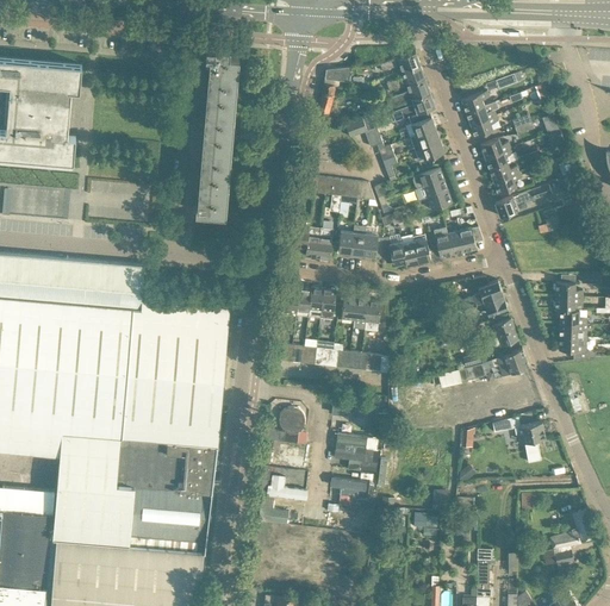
[(195,206),(195,213),(225,217),(225,216),(238,58),(230,58),(230,50),(230,49),(206,47),(205,57),(210,57),(197,206),(195,206)]
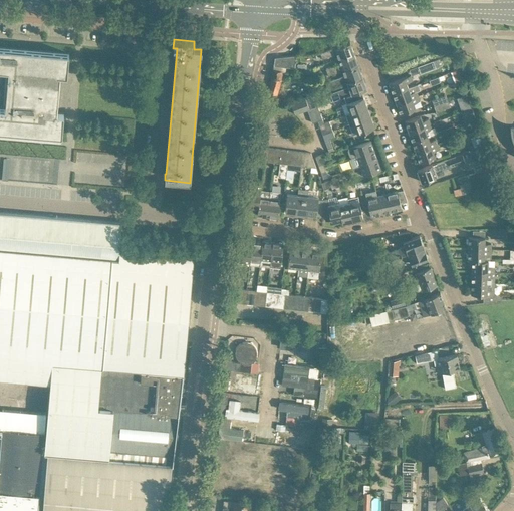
[(354,57),(349,45),(320,55),(322,62),(337,57),(338,60),(346,57),(347,59),(354,57)]
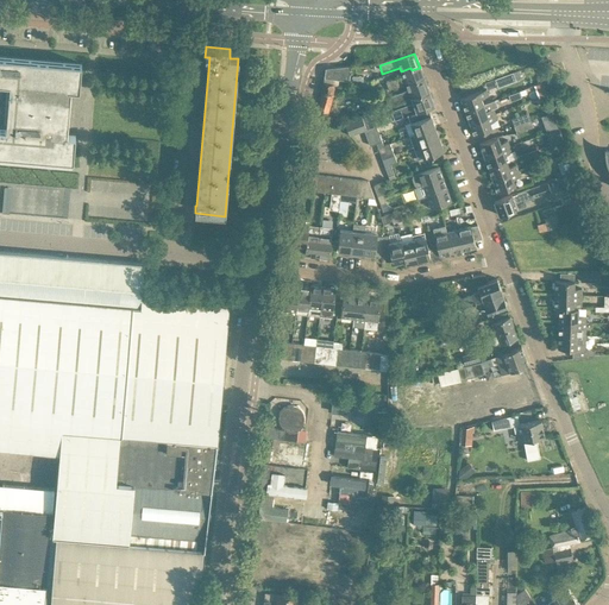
[(0,156),(74,163),(75,138),(67,137),(71,92),(80,92),(82,67),(0,60),(0,156)]
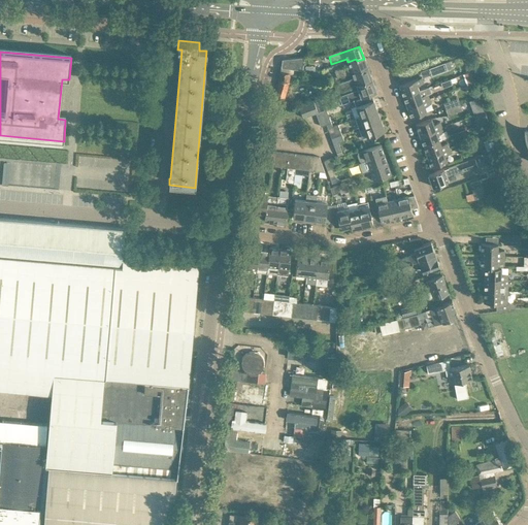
[(351,68),(334,74),(336,79),(353,74),(367,68),(364,59),(357,61),(356,59),(349,62),(351,68)]
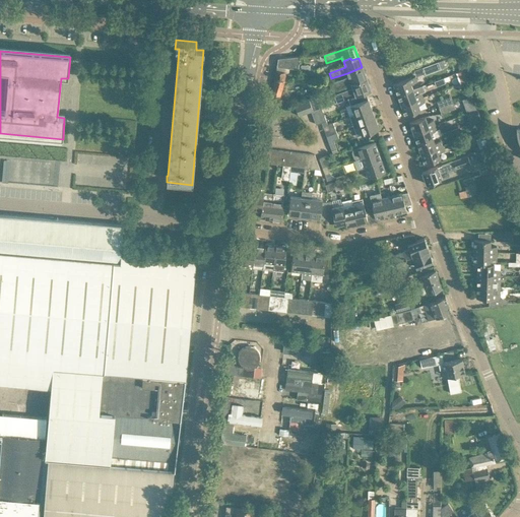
[(278,61),(276,69),(289,70),(298,71),(300,59),(283,60),(278,61)]
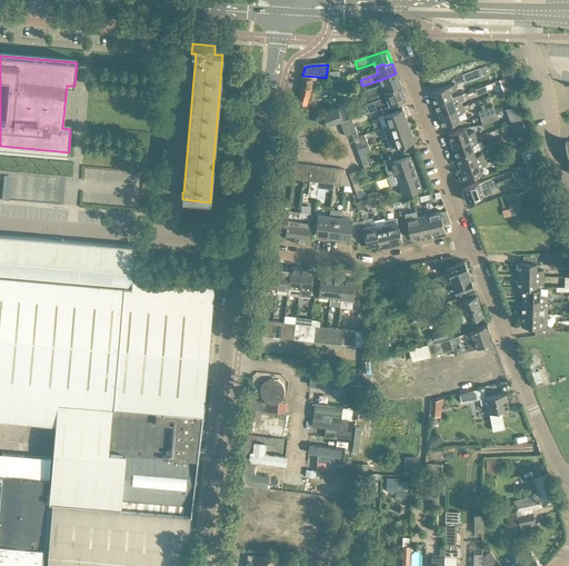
[(462,77),(463,80),(465,83),(481,78),(479,70),(462,77)]
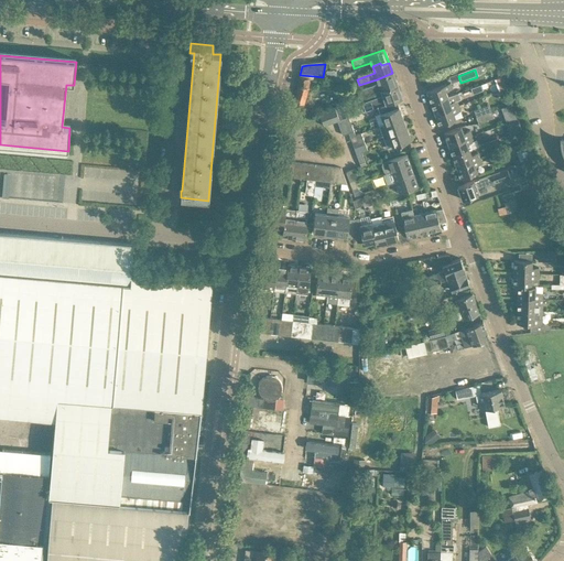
[(382,94),(398,87),(392,73),(377,79),(379,86),(357,94),(360,101),(382,94)]
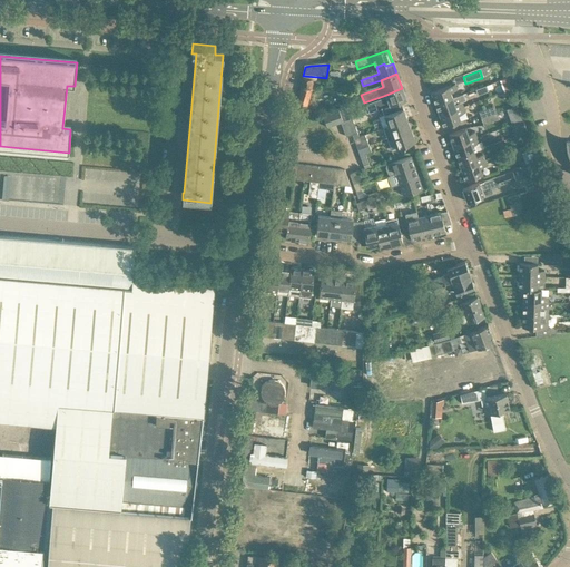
[(502,82),(505,94),(512,91),(509,79),(502,82)]
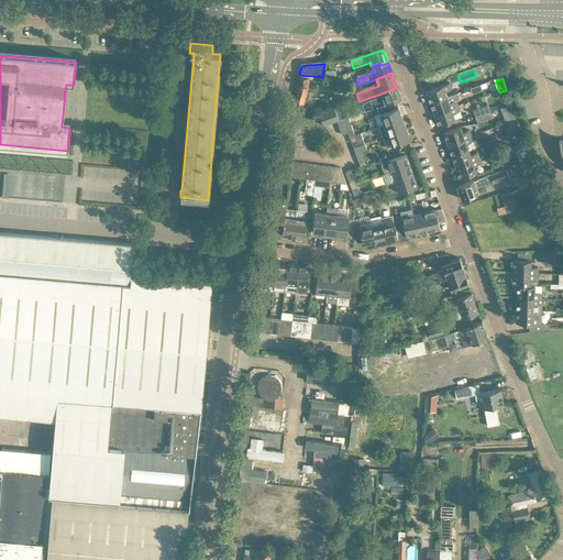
[(299,79),(298,88),(307,89),(308,80),(299,79)]
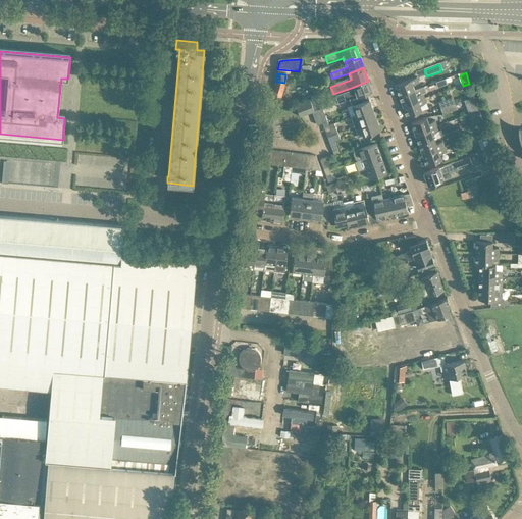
[(395,88),(399,98),(414,92),(412,87),(419,85),(417,80),(395,88)]
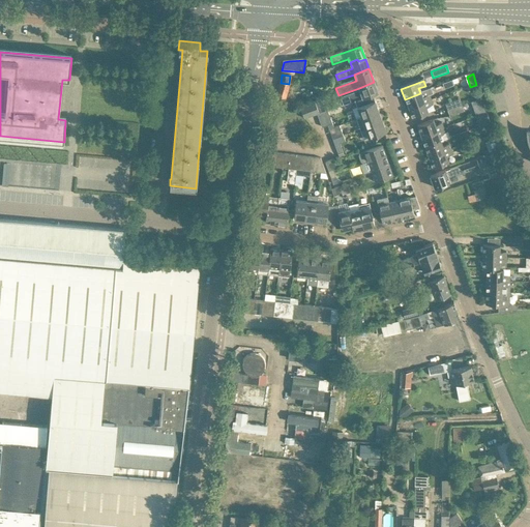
[(356,103),(373,96),(378,94),(374,82),(359,88),(361,93),(344,98),(341,100),(344,108),(349,106),(356,103)]
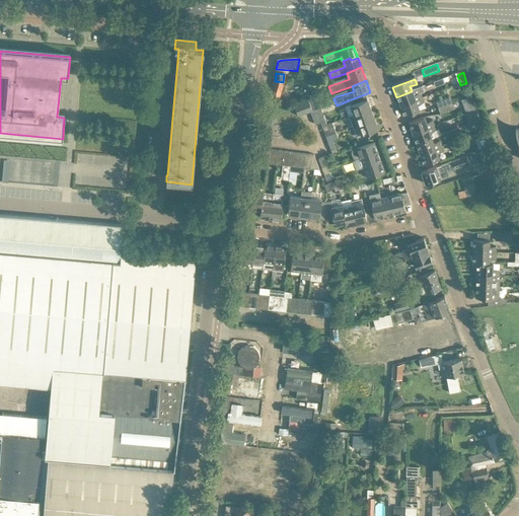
[(443,80),(433,84),(434,89),(445,85),(443,80)]
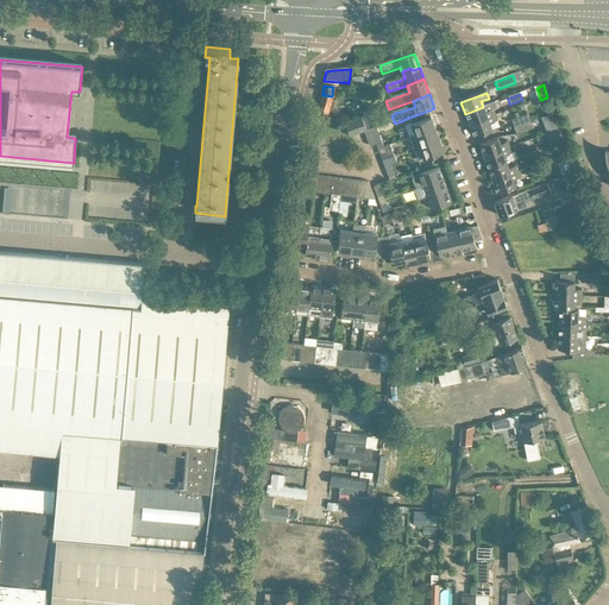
[(322,95),(321,99),(320,100),(318,112),(328,115),(333,96),(332,96),(322,95)]
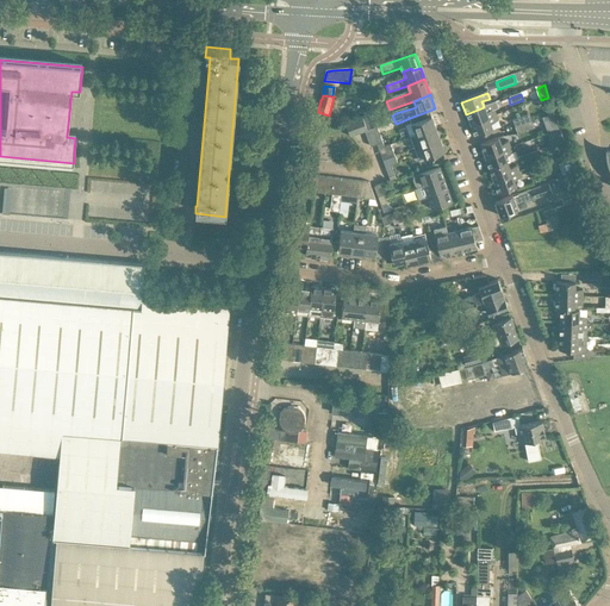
[(495,104),(484,107),(466,114),(471,126),(496,117),(493,113),(497,112),(495,104)]
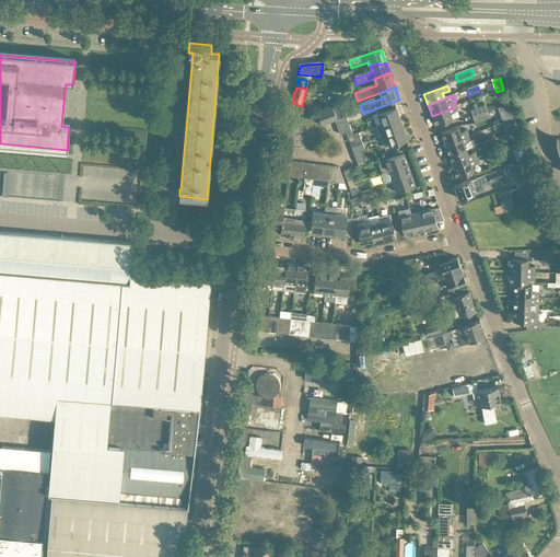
[(378,115),(372,118),(376,129),(383,127),(400,120),(394,102),(376,108),(378,115)]
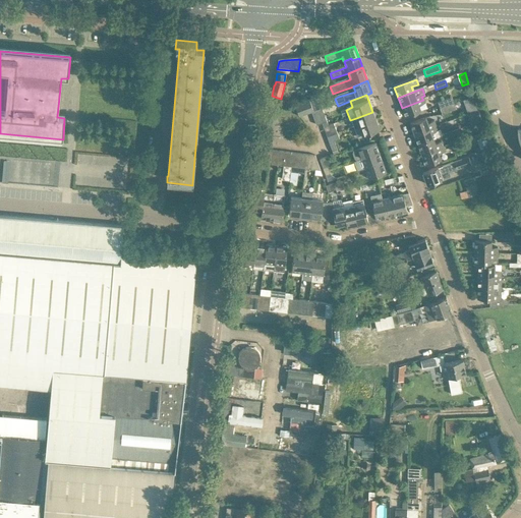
[(466,101),(464,101),(465,106),(474,103),(473,98),(466,101)]
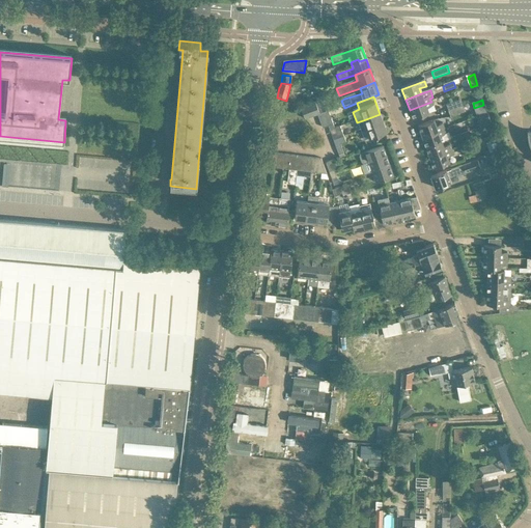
[(445,106),(448,112),(462,107),(459,101),(445,106)]
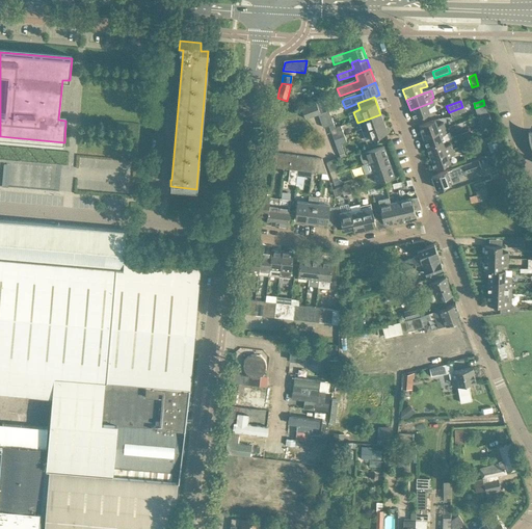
[(432,102),(410,110),(414,121),(435,113),(432,102)]
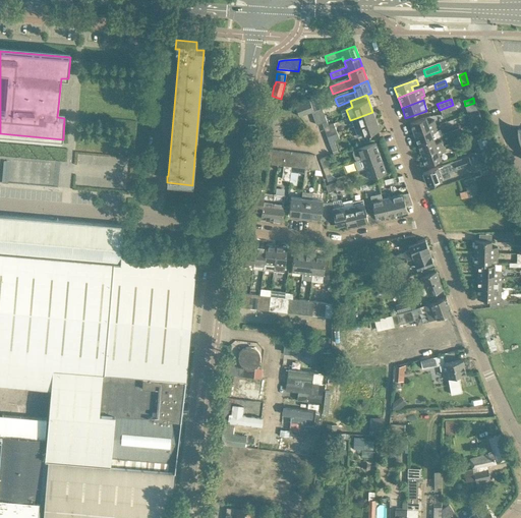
[(309,102),(295,107),(295,108),(299,119),(300,119),(311,115),(313,114),(309,102)]
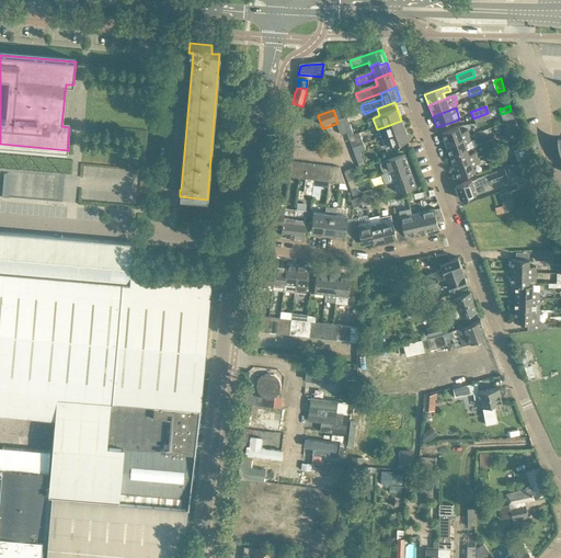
[(491,120),(488,113),(473,118),(476,125),(491,120)]
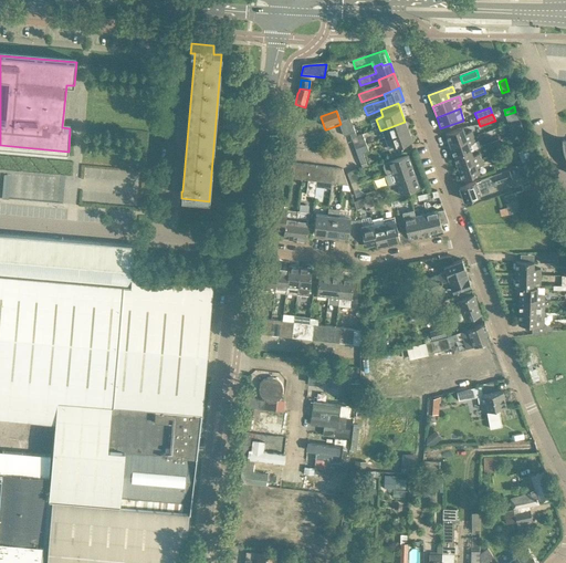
[(345,123),(349,136),(352,141),(357,139),(355,135),(350,121),(345,123)]
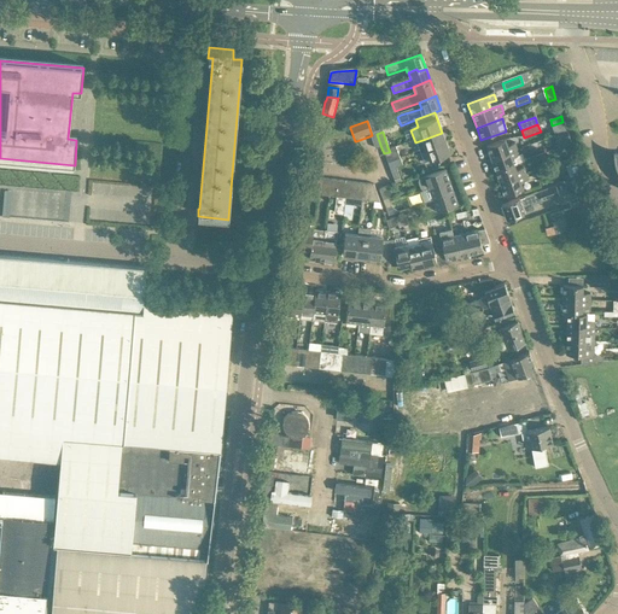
[(419,153),(426,151),(445,144),(442,133),(423,140),(415,142),(419,153)]
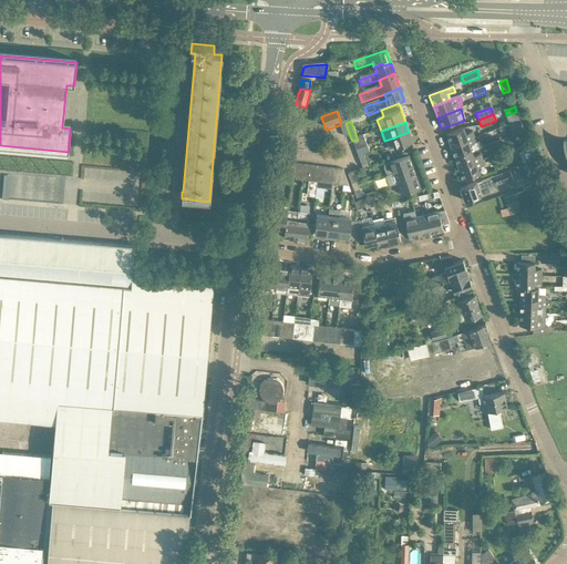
[(344,139),(350,136),(346,123),(344,123),(341,124),(339,125),(344,139)]
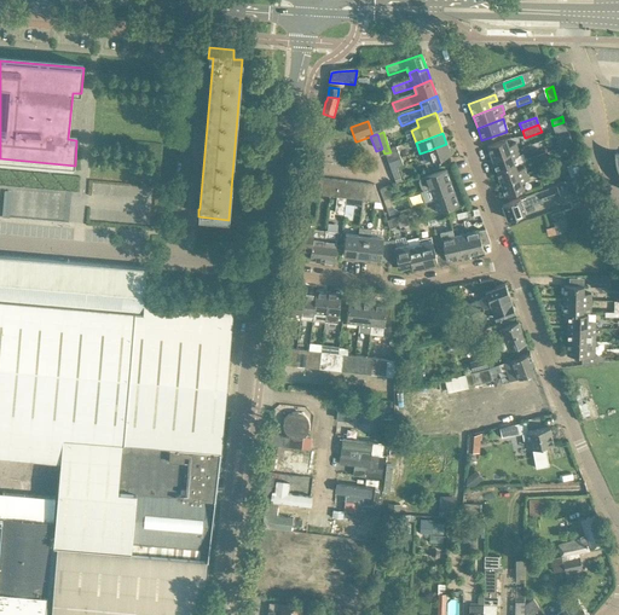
[(557,138),(561,150),(573,146),(568,134),(567,134),(557,138)]
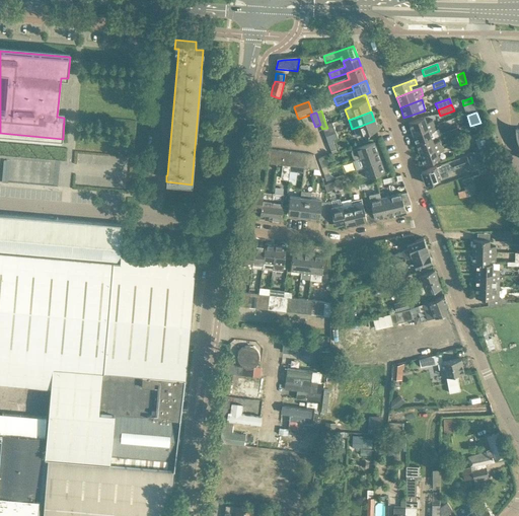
[(409,125),(413,136),(434,128),(432,122),(426,125),(424,120),(409,125)]
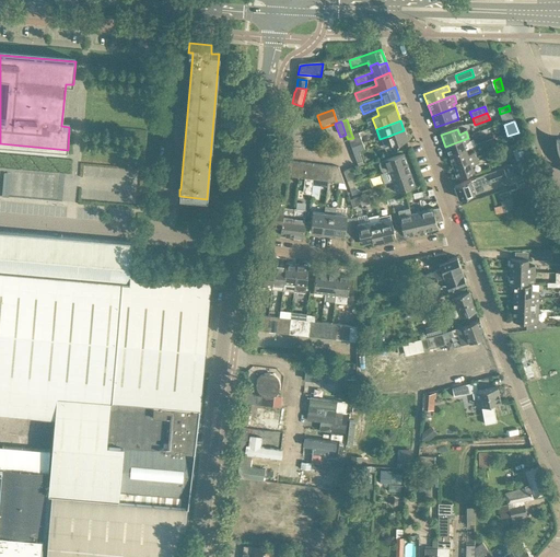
[(404,130),(386,137),(380,139),(384,150),(391,148),(408,141),(404,130)]
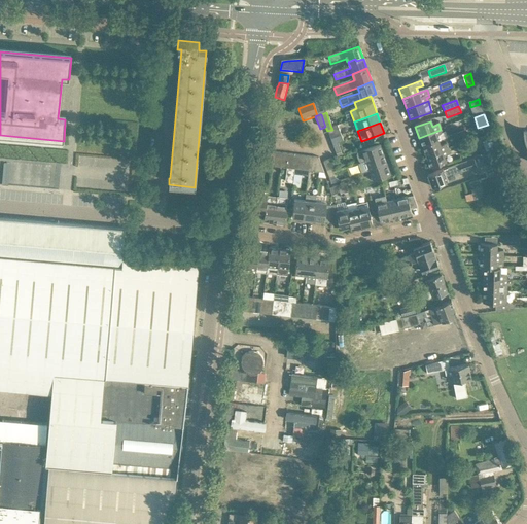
[(337,128),(332,130),(327,131),(330,141),(341,137),(337,128)]
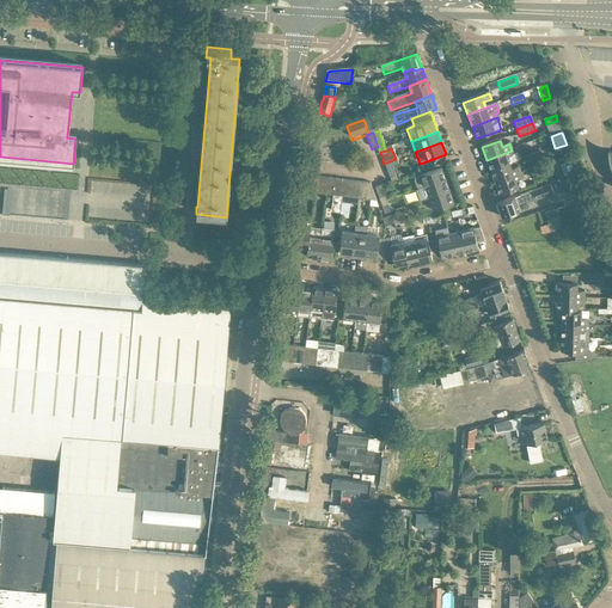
[(514,157),(512,151),(487,160),(490,172),(509,165),(520,161),(518,155),(514,157)]
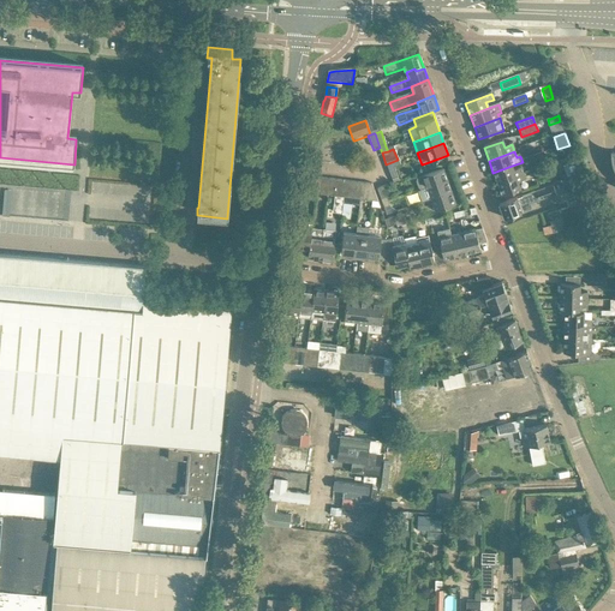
[(569,177),(562,179),(563,183),(571,179),(583,175),(575,156),(565,161),(569,177)]
